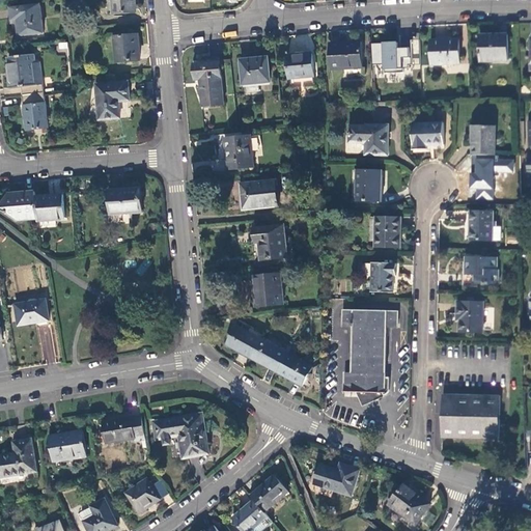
[(136,14),(134,0),(112,0),(114,15),(136,14)]
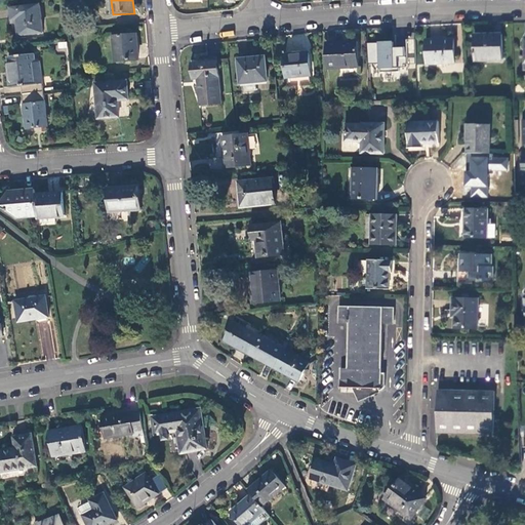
[(40,5),(11,8),(12,21),(16,21),(19,36),(43,34),(40,5)]
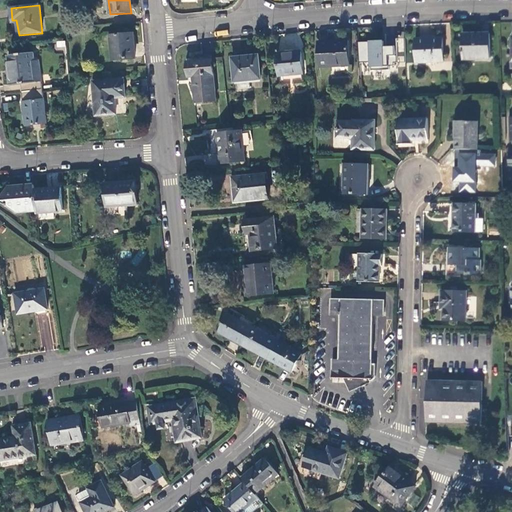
[(490,59),(490,34),(462,35),(462,59),(490,59)]
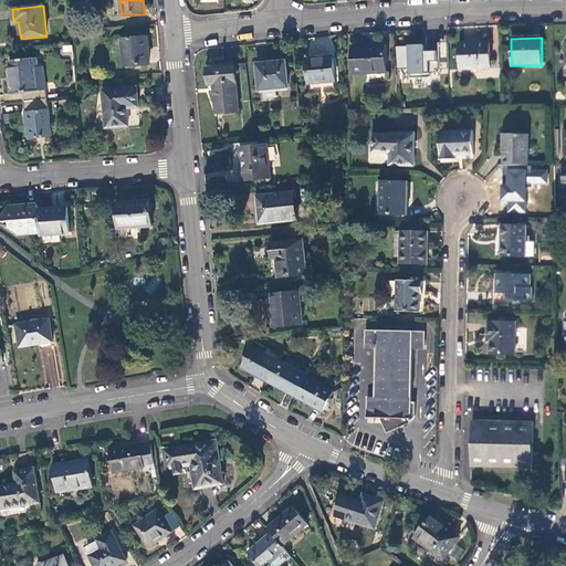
[(147,39),(123,40),(124,67),(148,66),(147,39)]
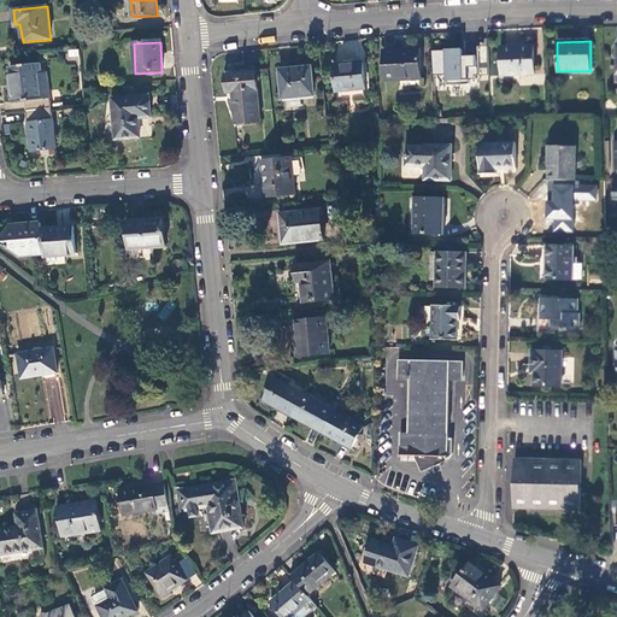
[(474,46),(444,47),(445,78),(475,77),(474,46)]
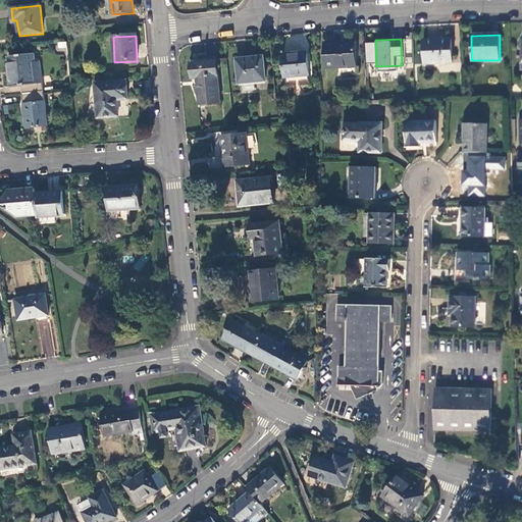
[(451,39),(423,40),(424,63),(452,61),(451,39)]
